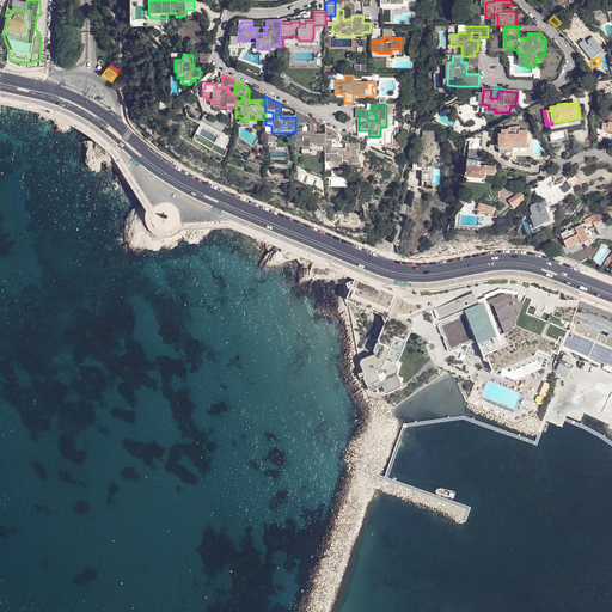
[(310,146),(325,147),(325,134),(313,134),(314,121),(295,112),(295,117),(295,126),(310,126),(308,134),(295,133),(295,148),(303,148),(303,145),(310,146)]
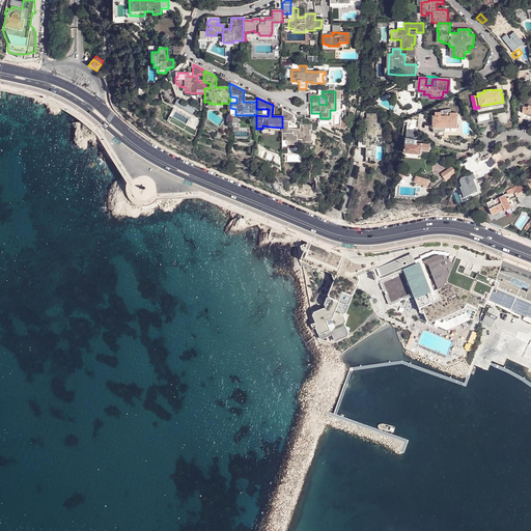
[(190,108),(180,103),(178,106),(188,111),(190,108)]
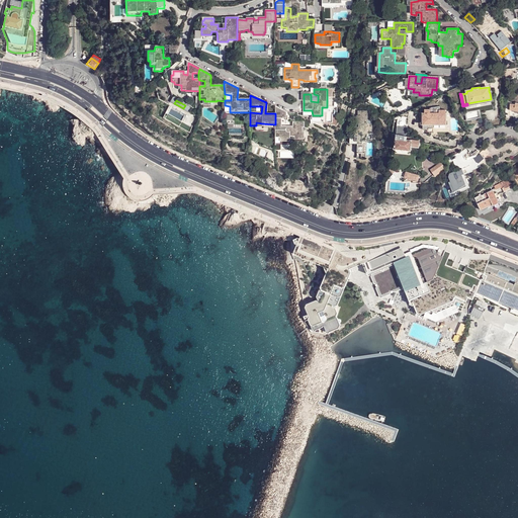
[(493,109),(492,100),(479,102),(481,111),(493,109)]
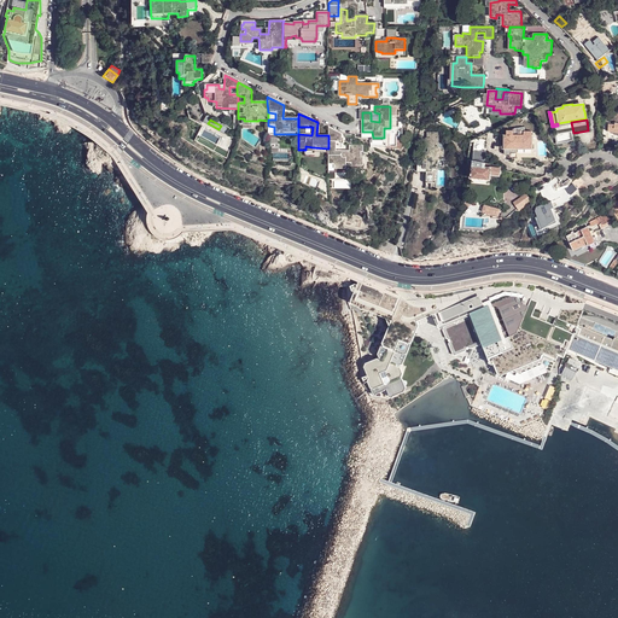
[(342,135),(328,128),(328,135),(328,149),(328,155),(328,164),(333,164),(333,167),(345,167),(345,163),(351,164),(350,165),(356,167),(356,165),(362,165),(363,158),(360,158),(361,152),(363,152),(363,146),(349,146),(349,152),(336,152),(336,141),(342,141),(342,135)]
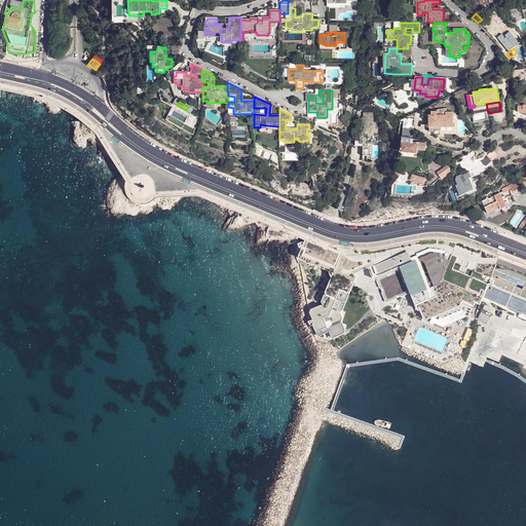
[(428,114),(428,124),(453,124),(453,111),(447,111),(446,111),(446,114),(437,114),(437,111),(430,111),(430,114),(428,114)]
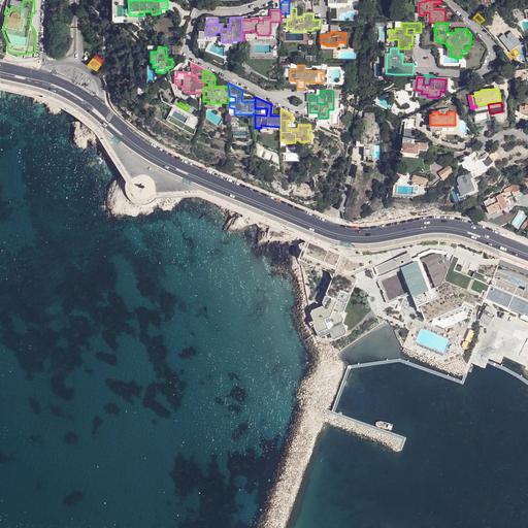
[(369,126),(378,126),(378,113),(368,113),(368,118),(367,118),(367,126),(369,126)]
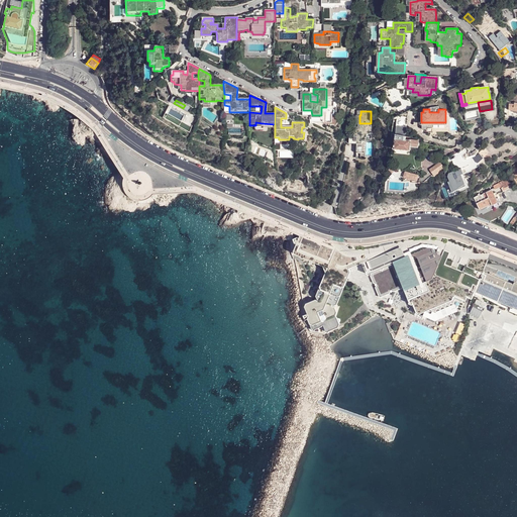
[(169,112),(166,118),(178,125),(181,119),(169,112)]
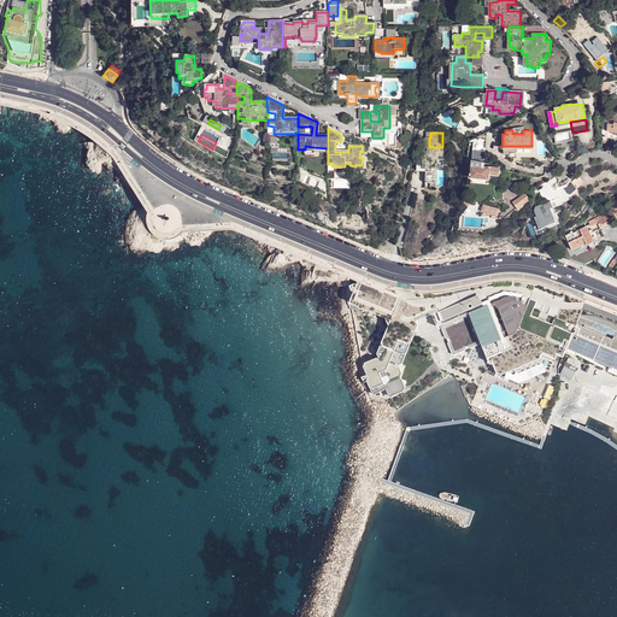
[(447,160),(447,147),(442,147),(432,147),(432,151),(434,151),(434,157),(428,157),(427,160),(427,168),(436,169),(436,165),(441,165),(441,160),(447,160)]
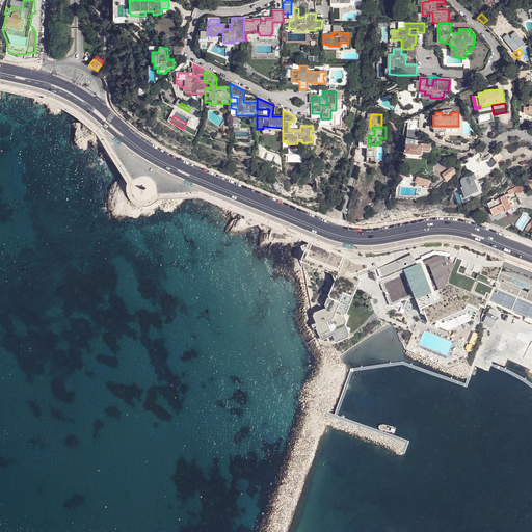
[(418,139),(419,131),(407,130),(407,137),(418,139)]
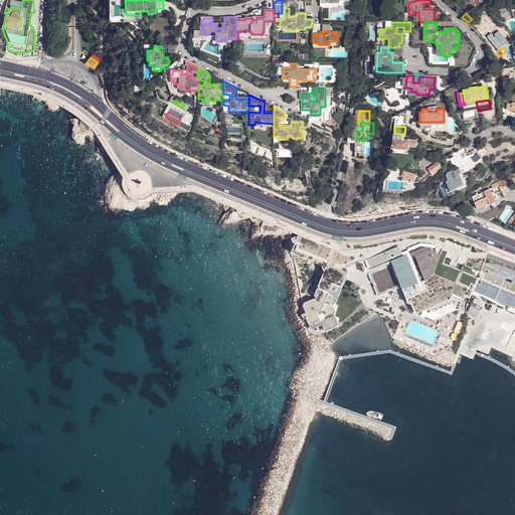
[(392,148),(408,150),(408,145),(416,146),(416,145),(416,143),(417,140),(408,139),(403,139),(394,138),(393,138),(392,148)]
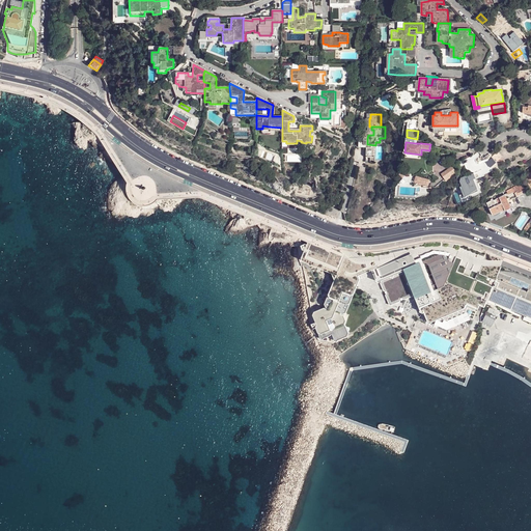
[(496,162),(502,157),(498,151),(492,157),(496,162)]
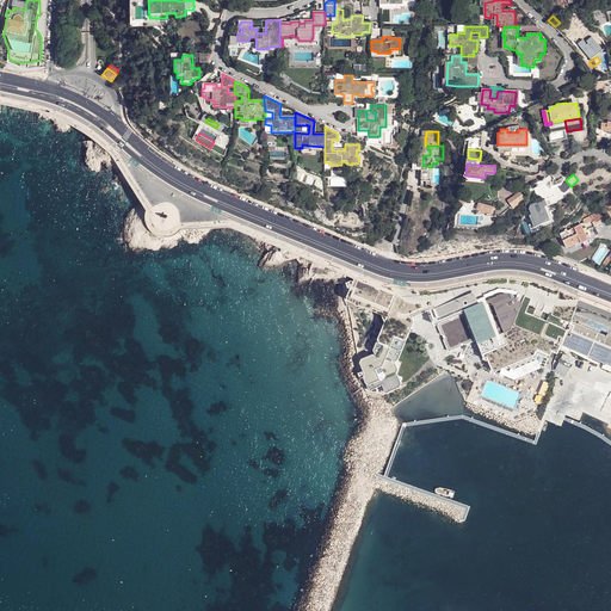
[(520,191),(507,199),(513,208),(514,208),(526,198),(520,191)]
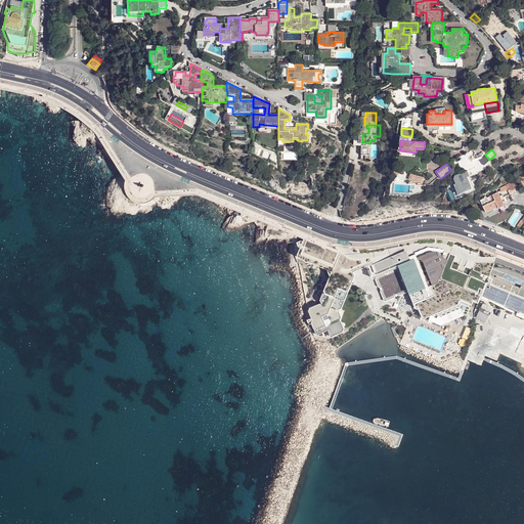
[(471,184),(466,171),(452,176),(455,182),(457,187),(459,189),(461,194),(473,188),(471,184)]
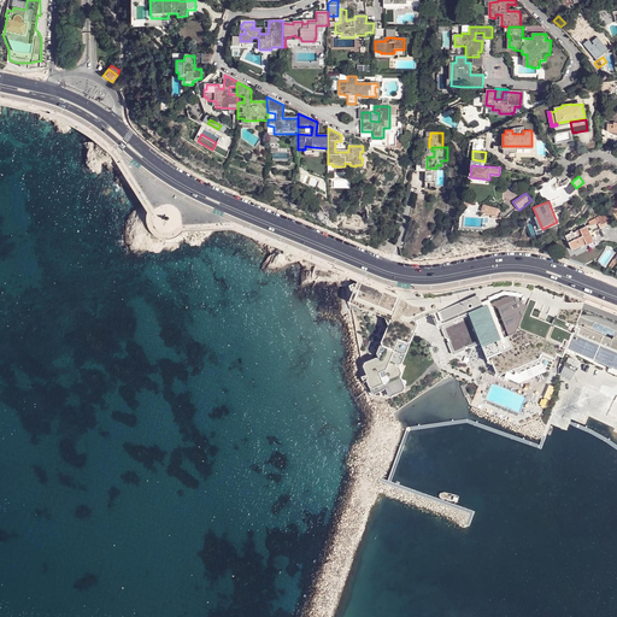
[(481,211),(498,215),(500,207),(483,204),(481,211)]
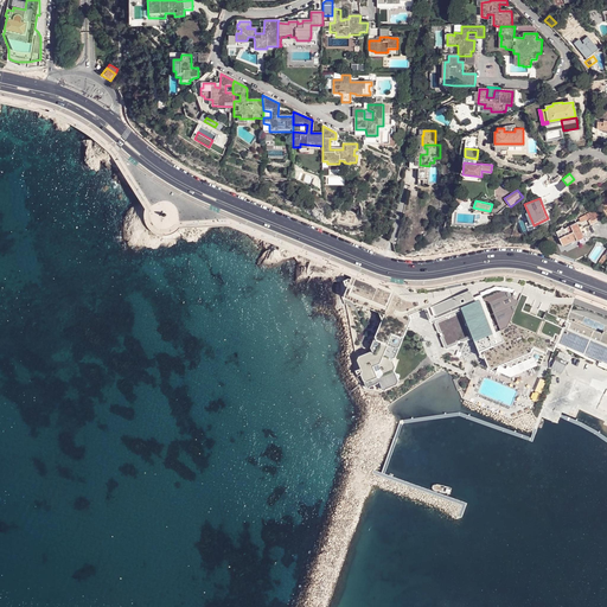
[(594,223),(604,218),(596,210),(587,215),(588,217),(590,219),(594,223)]
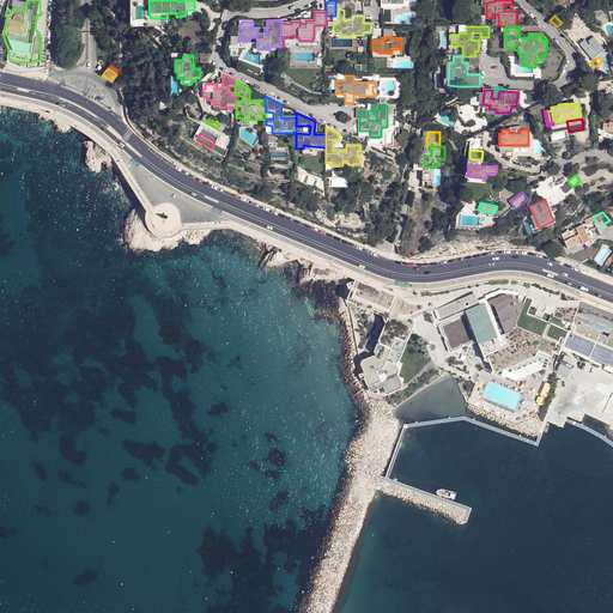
[(583,225),(572,230),(576,236),(565,241),(569,249),(576,244),(576,246),(580,243),(583,242),(583,243),(590,240),(587,232),(583,225)]
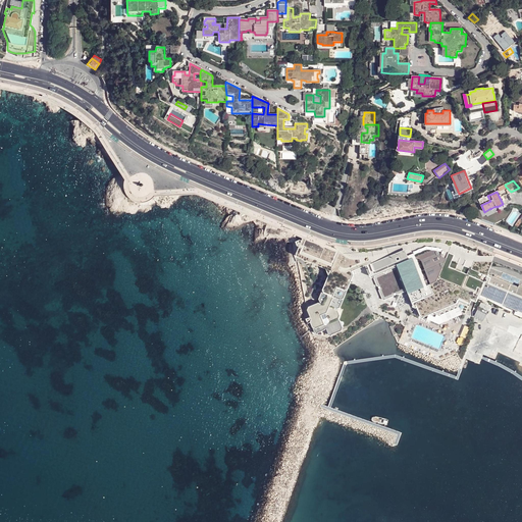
[(296,244),(293,252),(294,255),(298,257),(327,268),(349,269),(360,265),(359,263),(362,262),(367,273),(370,275),(384,269),(385,265),(390,263),(395,265),(404,288),(407,286),(414,305),(418,314),(421,315),(426,313),(429,315),(431,312),(437,315),(439,311),(442,312),(444,309),(448,310),(449,307),(452,309),(454,306),(456,306),(458,302),(462,304),(464,304),(468,303),(470,299),(474,301),(477,295),(479,296),(488,272),(486,271),(489,264),(491,260),(492,258),(493,255),(478,249),(459,242),(451,239),(439,237),(433,237),(430,237),(427,237),(423,237),(420,238),(417,238),(413,238),(410,239),(407,240),(379,244),(379,247),(367,249),(359,249),(348,251),(331,250),(330,251),(323,248),(319,246),(316,243),(299,237),(298,239),(296,238),(292,240),(294,244),(296,244)]
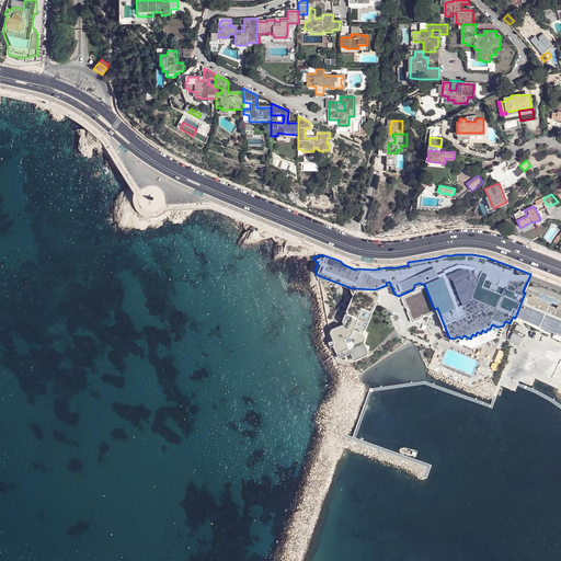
[(408,320),(410,321),(420,318),(421,315),(424,316),(433,312),(434,310),(434,309),(424,285),(420,283),(414,285),(413,289),(398,296),(399,296),(399,297),(402,306),(405,308),(403,311),(408,320)]
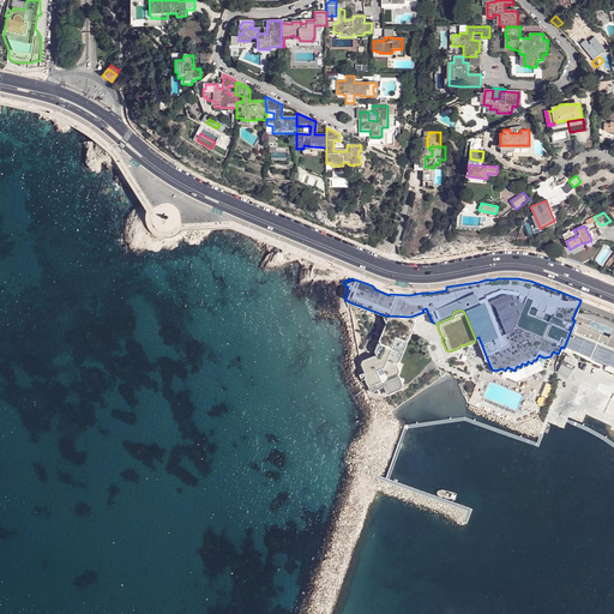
[(371,354),(359,359),(357,362),(361,371),(361,372),(356,373),(357,378),(361,377),(366,389),(369,390),(378,386),(380,385),(383,391),(386,392),(397,387),(399,384),(396,375),(395,375),(395,374),(396,369),(393,363),(390,362),(390,361),(392,361),(396,360),(413,320),(410,317),(385,315),(371,349),(373,354),(375,354),(374,356),(373,355),(371,354)]
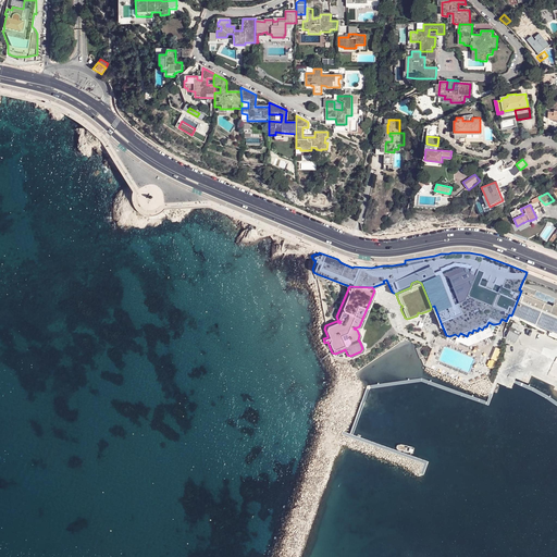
[(556,305),(555,304),(554,306),(554,307),(534,298),(529,297),(521,294),(521,293),(522,291),(521,291),(511,316),(512,314),(514,312),(521,316),(546,326),(549,327),(556,330),(556,305)]
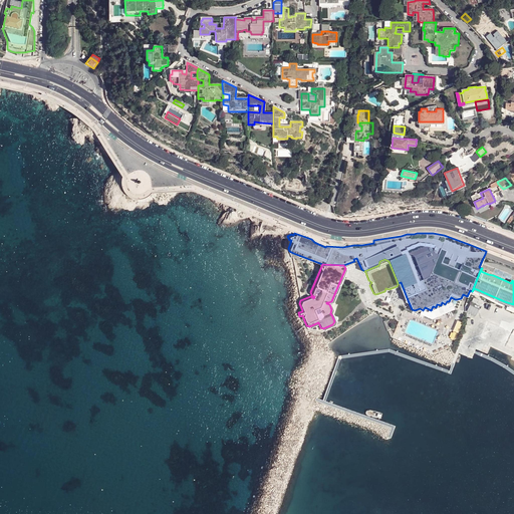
[(408,302),(408,300),(401,282),(398,283),(405,299),(404,300),(408,302)]
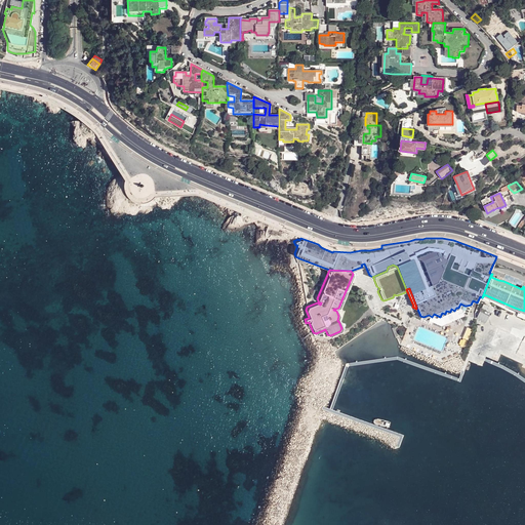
[(462,314),(461,312),(465,306),(460,304),(458,308),(456,308),(454,311),(451,309),(450,312),(446,311),(445,314),(442,313),(440,317),(434,314),(432,317),(429,315),(423,317),(423,319),(438,324),(462,314)]
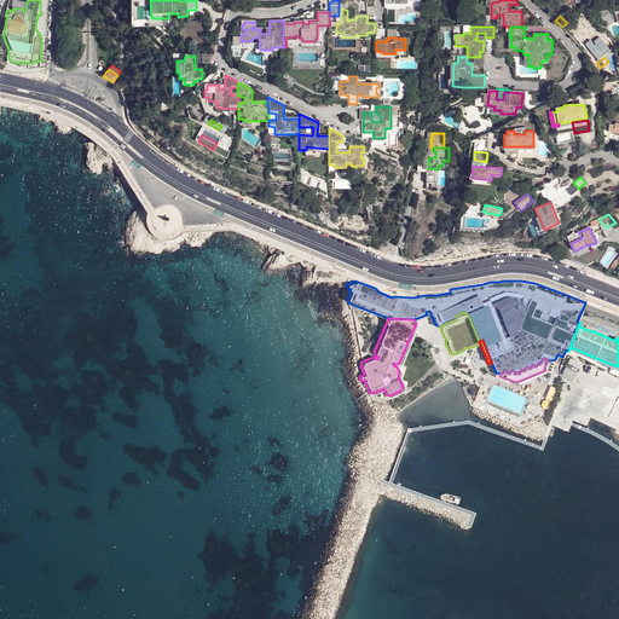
[(582,406),(618,418),(618,395),(618,399),(588,388),(582,406)]
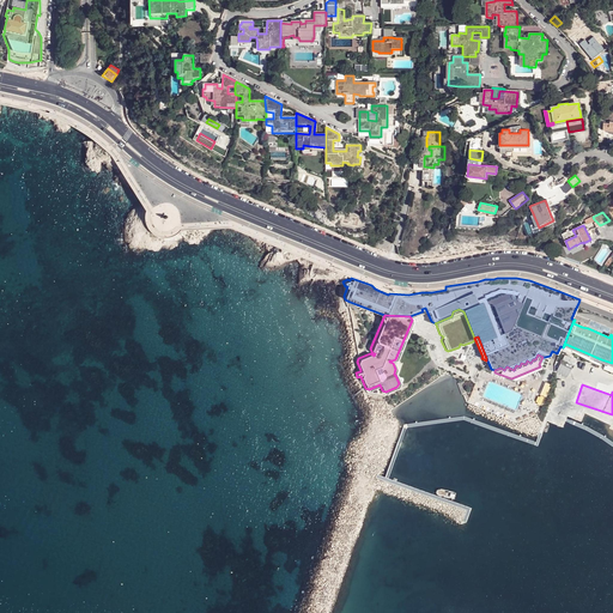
[(574,401),(569,414),(582,419),(587,406),(574,401)]
